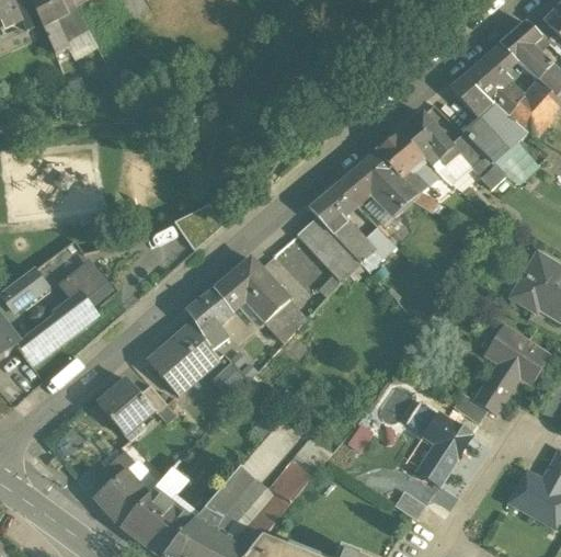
[(0,0),(0,18),(0,19),(4,26),(22,18),(16,4),(14,0),(0,0)]
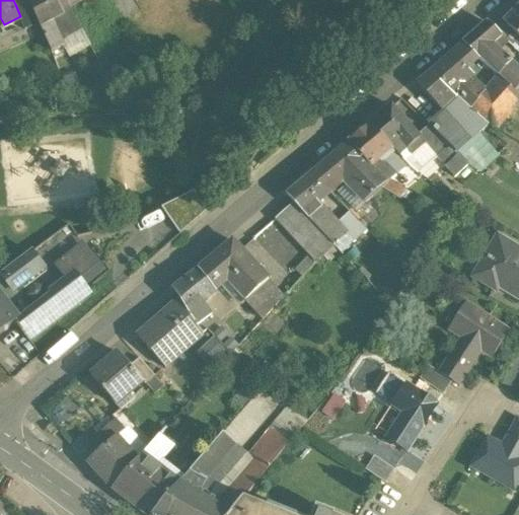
[(25,0),(15,4),(20,16),(24,26),(39,20),(29,0),(25,0)]
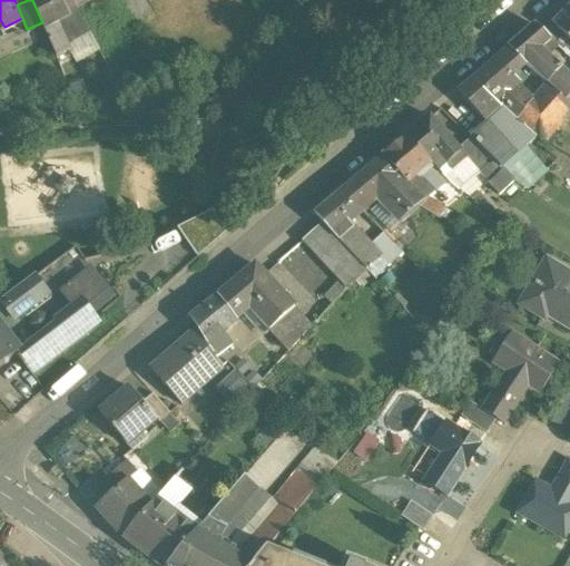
[(32,0),(42,22),(43,26),(55,20),(69,13),(66,9),(75,3),(75,1),(74,0),(32,0)]
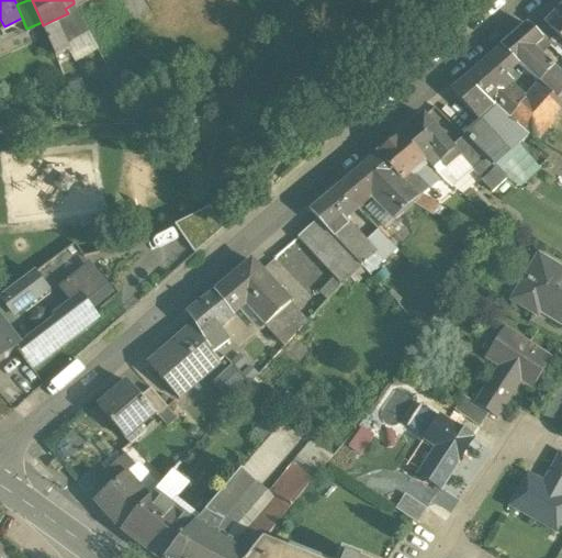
[(68,13),(54,20),(59,32),(63,38),(87,28),(74,3),(65,9),(68,13)]
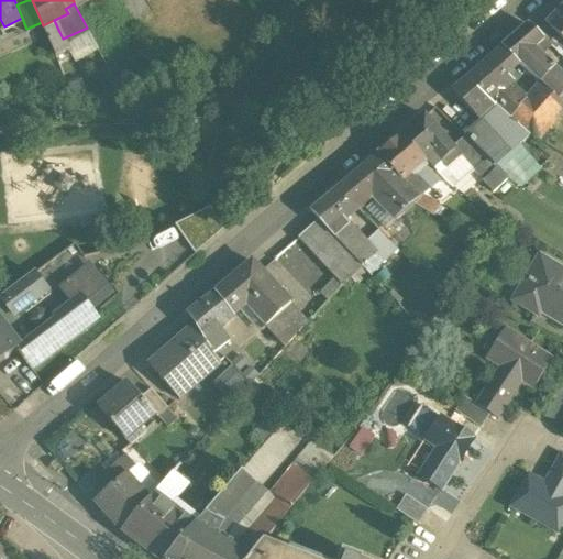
[(562,7),(548,23),(562,37),(562,7)]
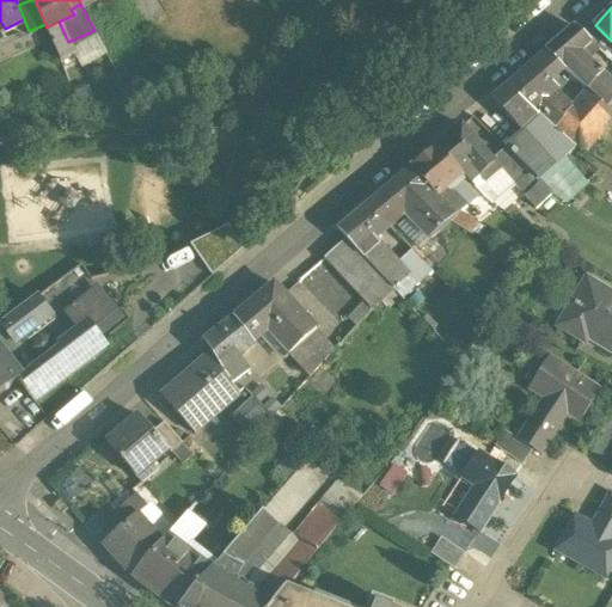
[(59,22),(47,28),(53,40),(65,35),(59,22)]
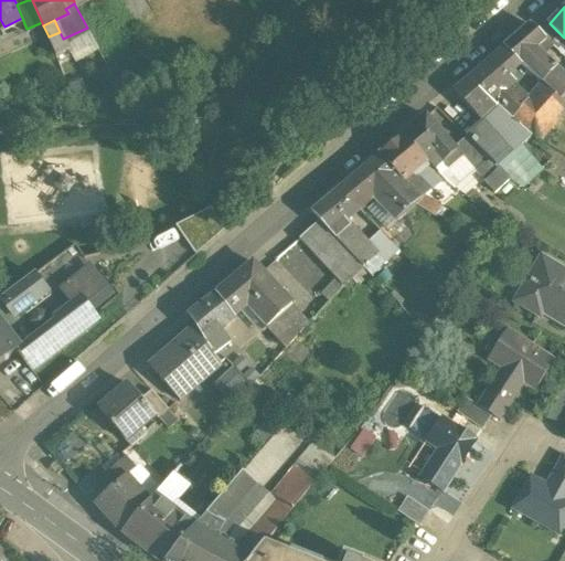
[(531,22),(504,45),(521,62),(537,46),(547,38),(531,22)]
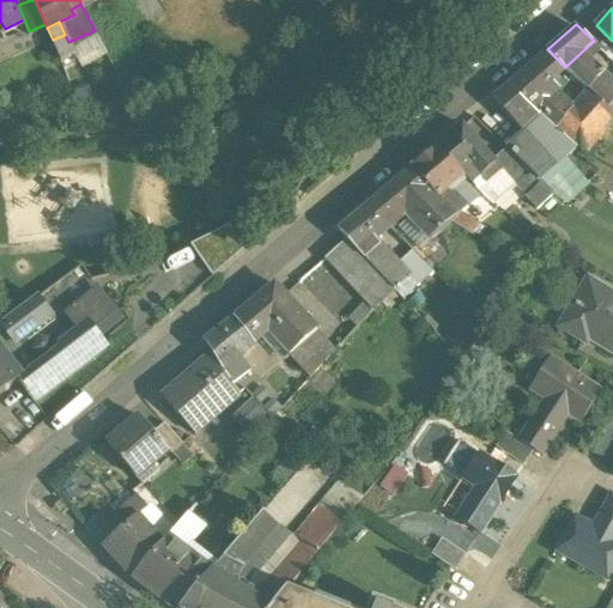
[(65,35),(53,40),(60,56),(73,49),(68,42),(65,35)]
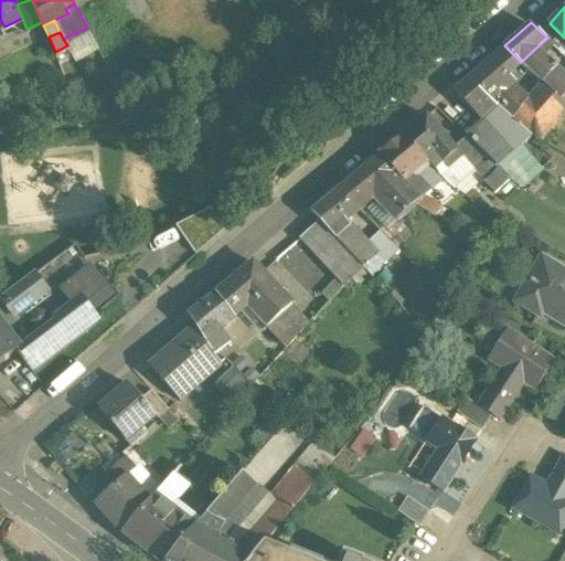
[(504,45),(468,77),(486,94),(505,77),(507,76),(521,62),(504,45)]
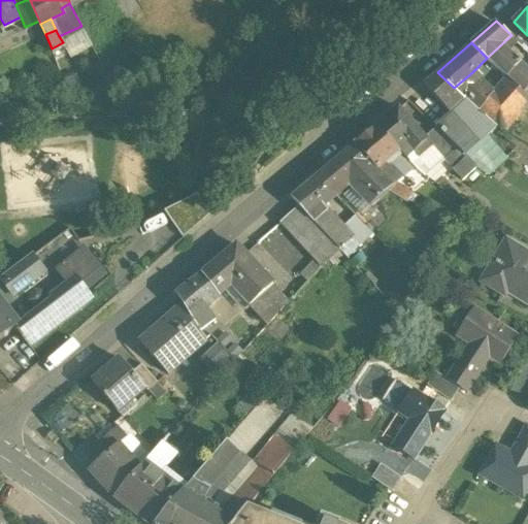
[(473,71),(472,72),(485,84),(482,87),(490,94),(507,74),(526,91),(527,88),(527,66),(502,43),(473,71)]
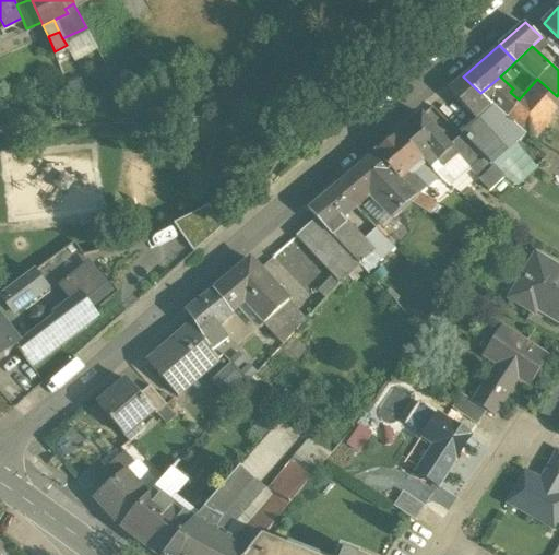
[(480,93),(463,77),(450,87),(470,108),(484,96),(480,93)]
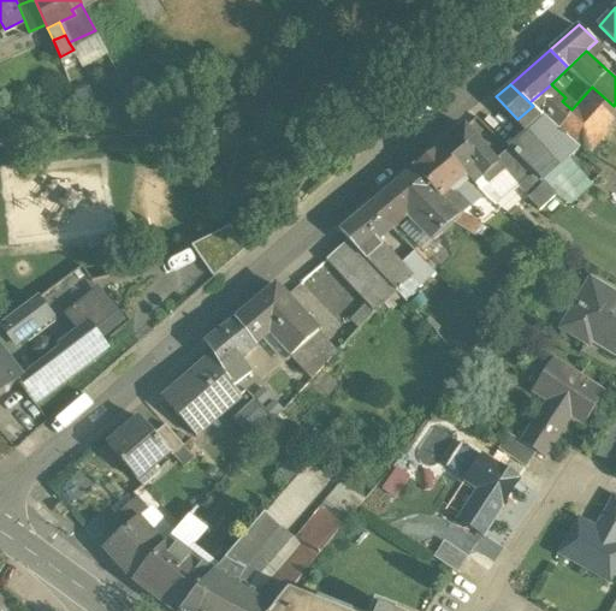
[(551,84),(529,102),(533,106),(557,126),(561,123),(572,110),(562,101),(566,98),(551,84)]
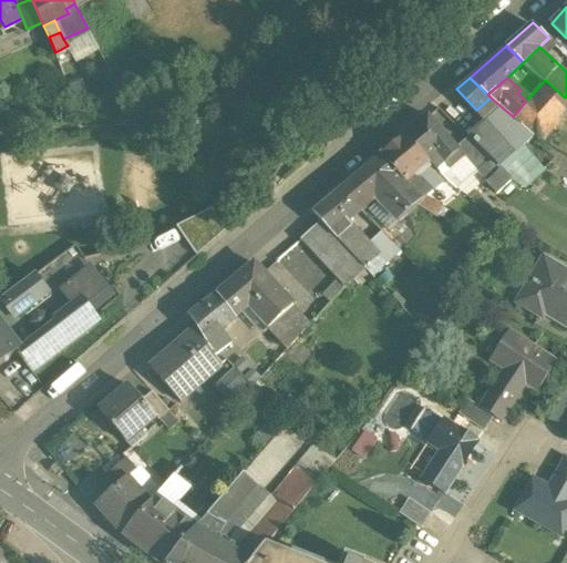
[(526,101),(516,113),(544,136),(566,108),(566,100),(565,98),(545,80),(526,101)]
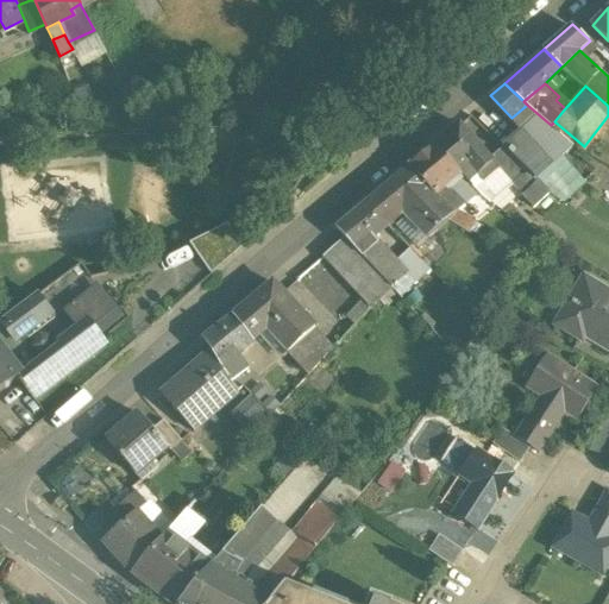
[(551,125),(527,105),(512,118),(521,127),(503,144),(537,176),(572,145),(551,125)]
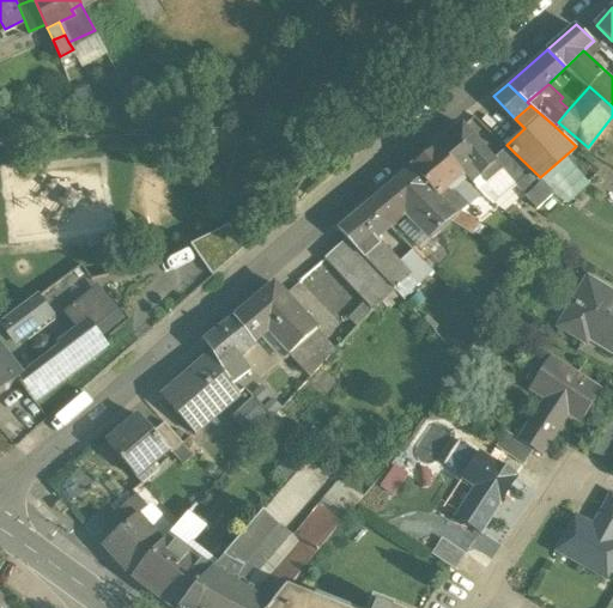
[(493,157),(462,122),(438,144),(462,171),(472,162),(483,172),(497,160),(493,157)]
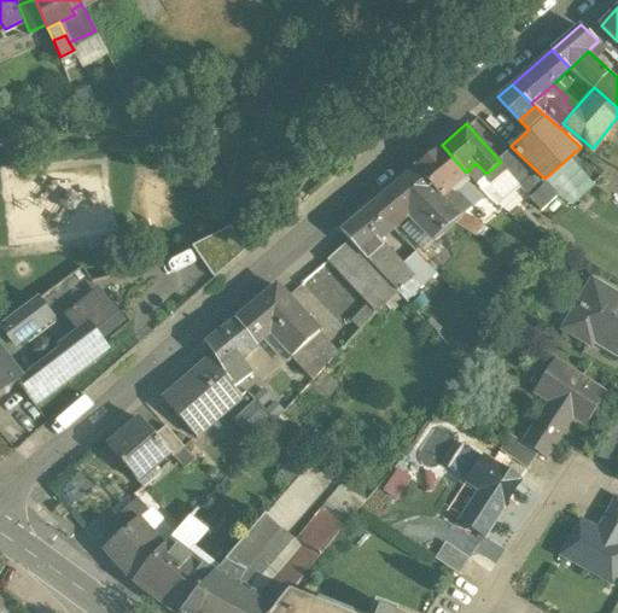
[(466,173),(442,145),(415,168),(461,216),(466,211),(471,206),(461,194),(455,194),(452,191),(467,175),(466,173)]
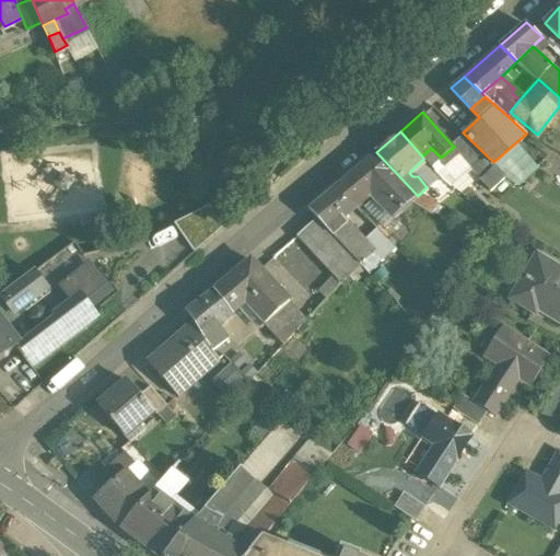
[(493,162),(463,132),(451,143),(454,147),(459,153),(470,166),(480,177),(494,163),(493,162)]
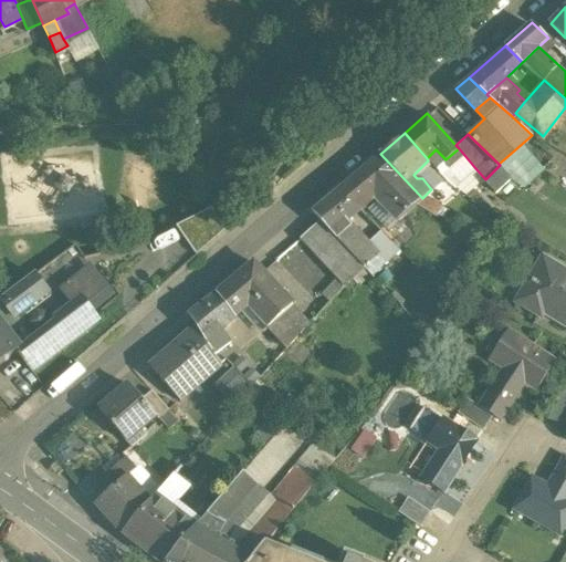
[(459,148),(446,159),(443,162),(449,168),(464,155),(459,148)]
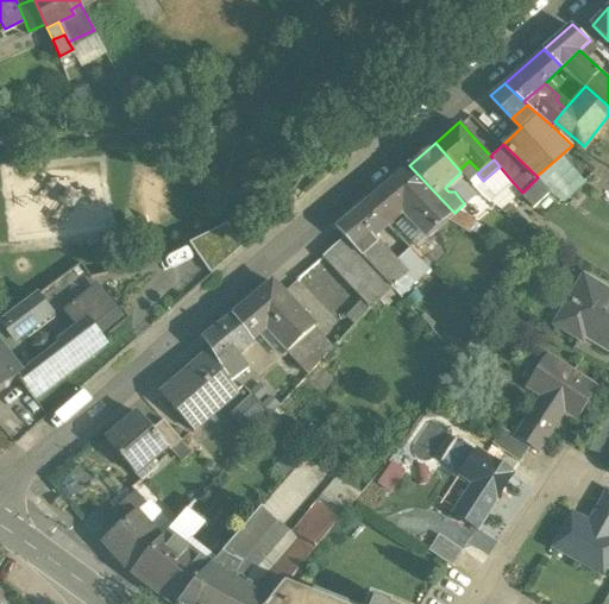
[(479,171),(469,161),(459,170),(460,172),(469,181),(477,174),(479,171)]
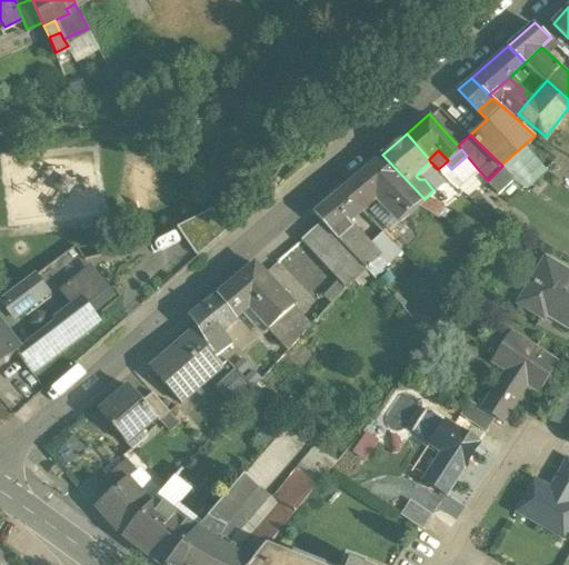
[(382,155),(342,188),(361,206),(371,197),(376,201),(380,197),(398,216),(401,219),(425,199),(382,155)]
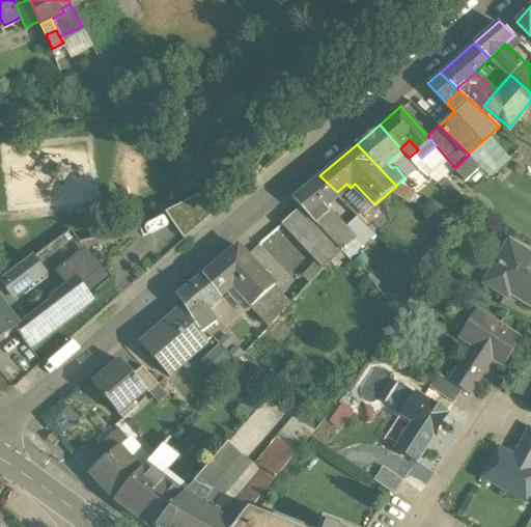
[(436,145),(421,158),(416,151),(409,158),(427,174),(446,158),(436,145)]
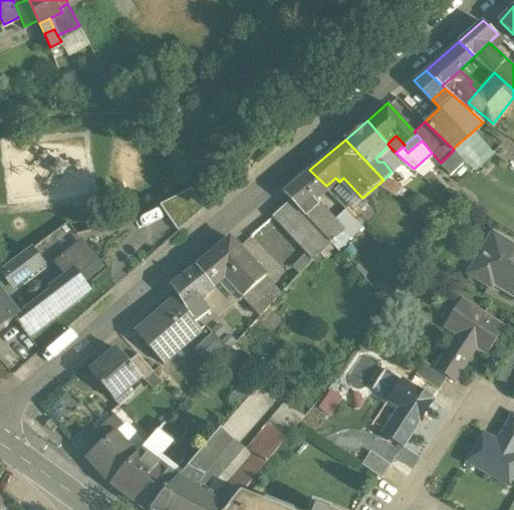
[(454,150),(441,163),(451,174),(464,161),(454,150)]
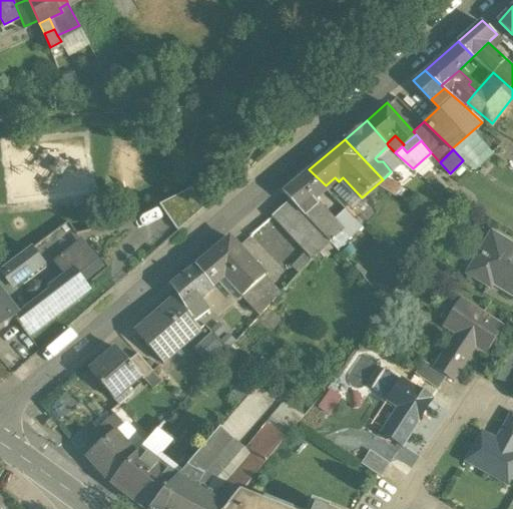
[(309,169),(285,190),(291,198),(304,211),(315,200),(320,195),(318,192),(326,185),(309,169)]
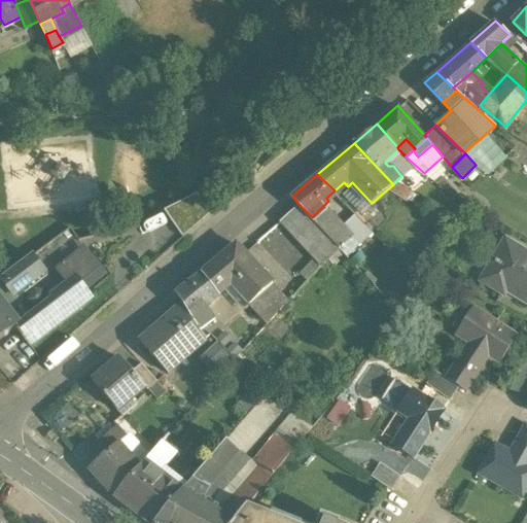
[(416,185),(401,176),(397,180),(413,189),(416,185)]
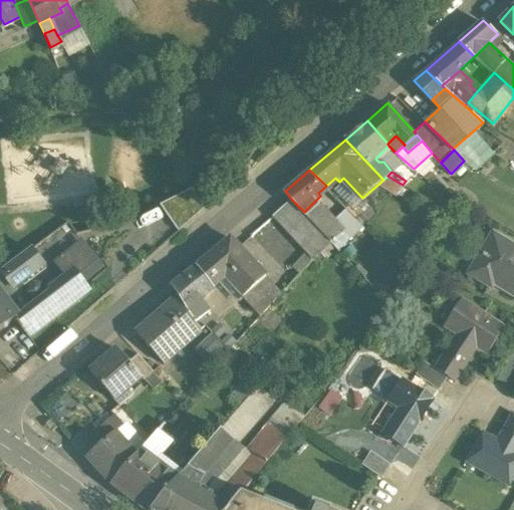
[(177,219),(208,206),(199,185),(168,198),(177,219)]
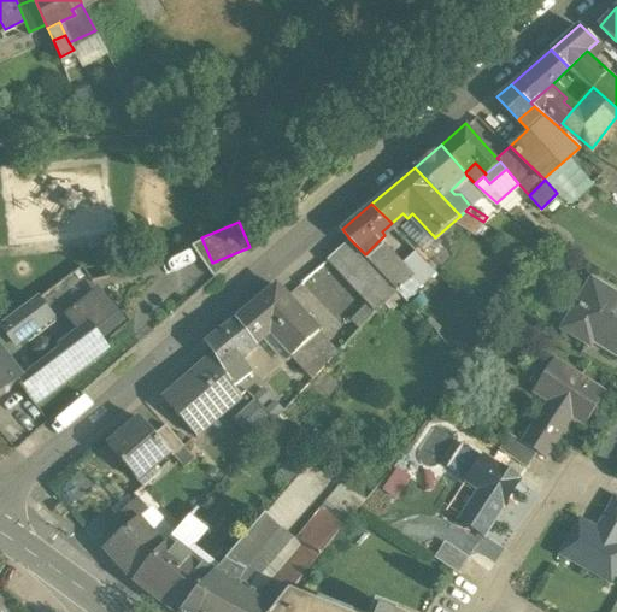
[(432,234),(416,248),(421,252),(428,259),(444,243),(435,237),(432,234)]
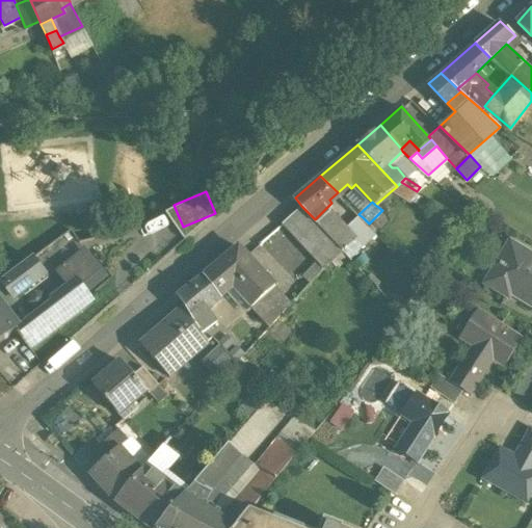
[(334,239),(315,220),(315,219),(301,206),(283,222),(318,260),(325,267),(342,249),(334,239)]
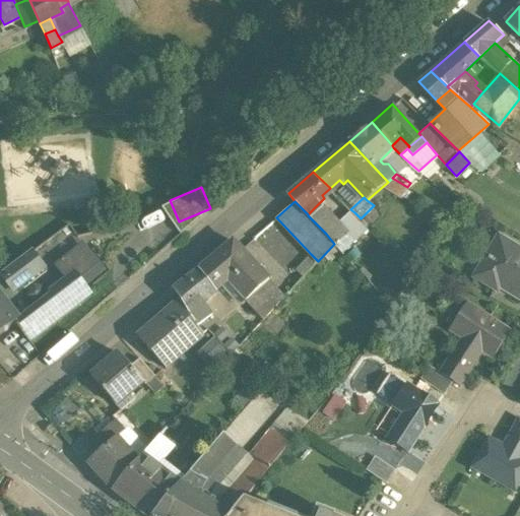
[(337,222),(319,203),(308,214),(308,215),(326,234),(337,222)]
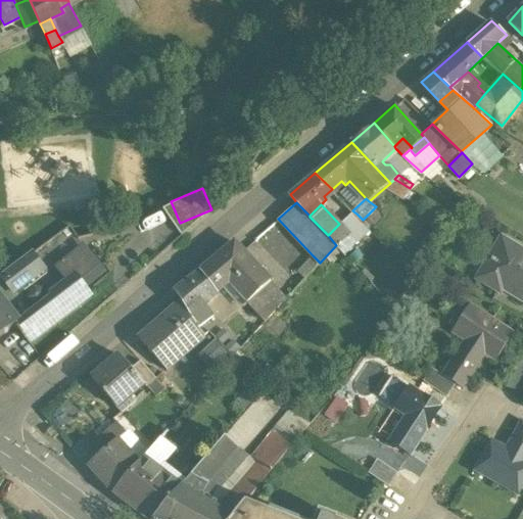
[(343,228),(339,224),(328,235),(336,245),(363,220),(357,214),(343,228)]
